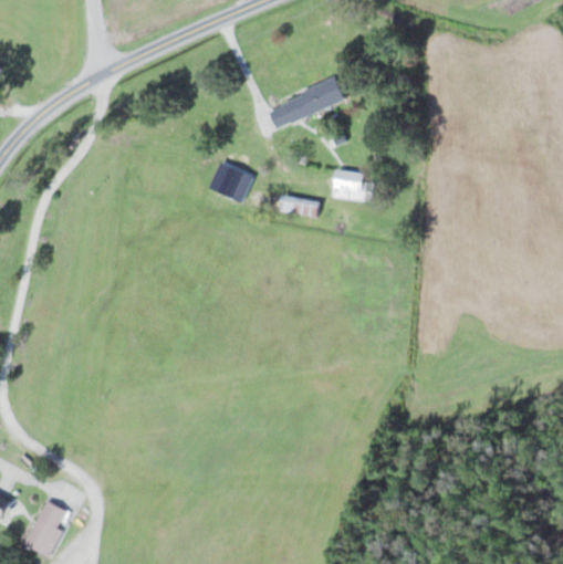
[(344,102),(335,80),(267,107),(274,129),(344,102)]
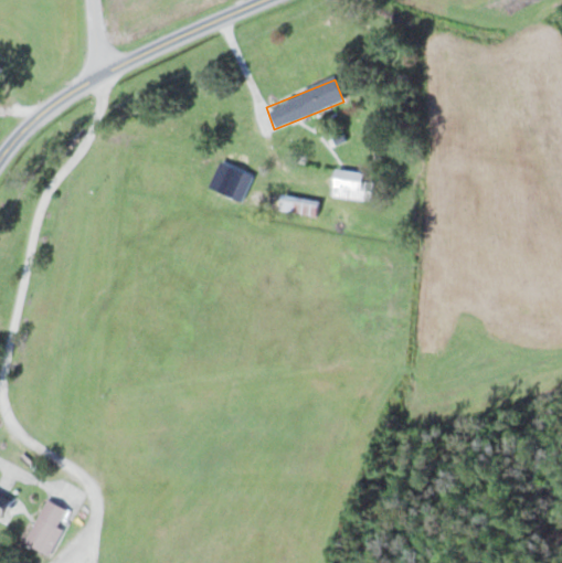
[(362,181),(363,173),(333,170),(330,198),(370,202),(372,182),(362,181)]
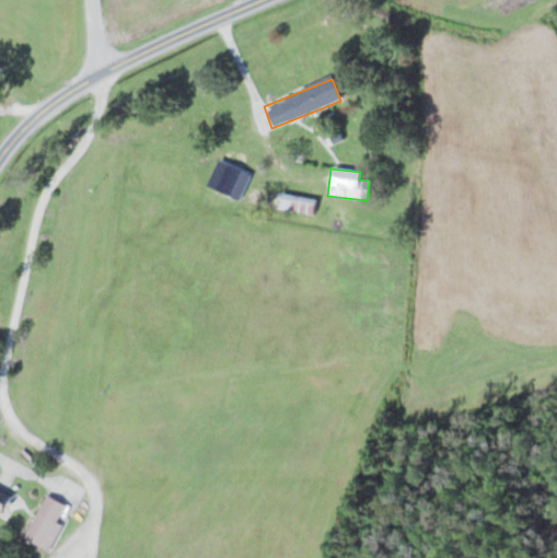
[(312,216),(315,199),(246,187),(243,204),(312,216)]
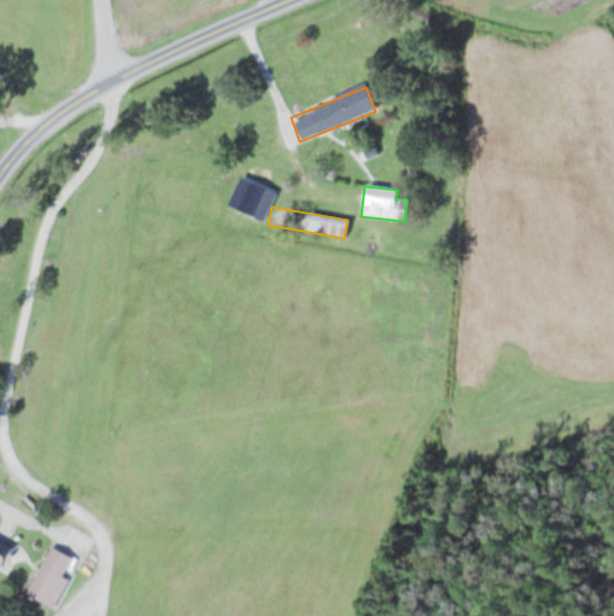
[(0,565),(1,567),(11,547),(0,541),(0,565)]
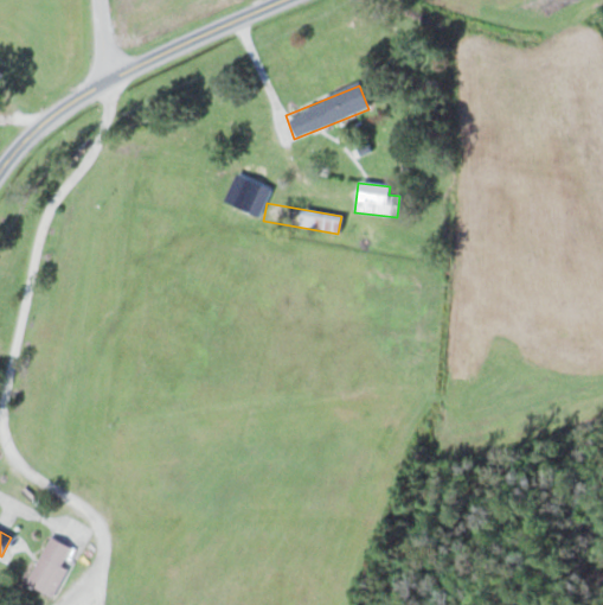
[(25,585),(49,597),(71,551),(47,539),(25,585)]
